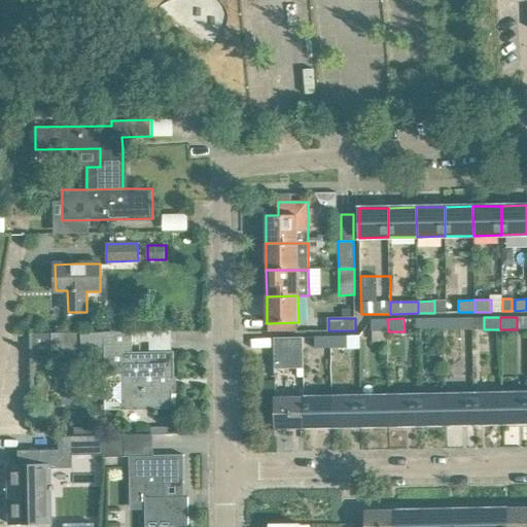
[(444,330),(444,318),(427,318),(427,330),(444,330)]
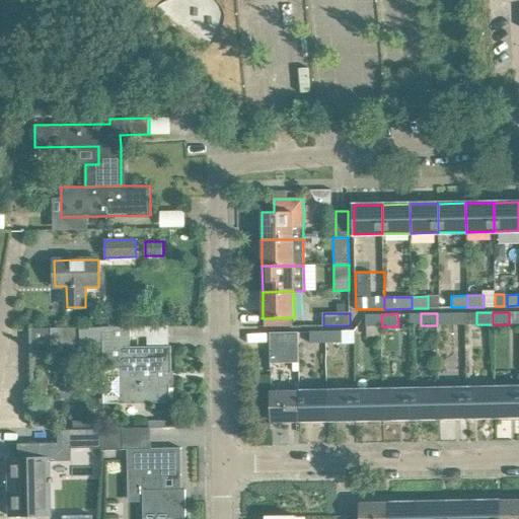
[(453,313),(437,313),(437,325),(453,325),(453,313)]
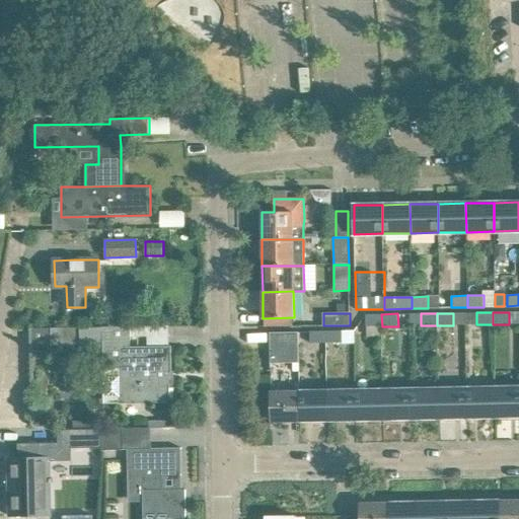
[(382,326),(381,314),(366,315),(366,327),(382,326)]
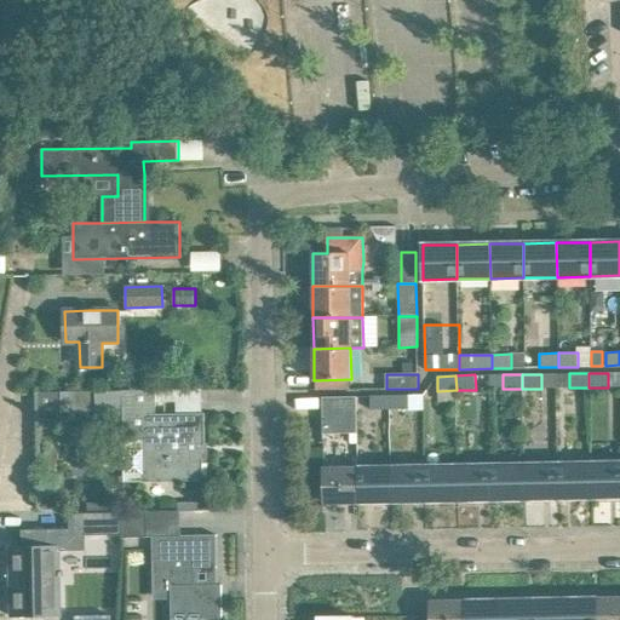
[(205,446),(205,413),(177,414),(177,402),(177,390),(153,390),(61,391),(61,409),(61,412),(124,412),(125,478),(179,480),(179,481),(204,481),(204,446),(205,446)]
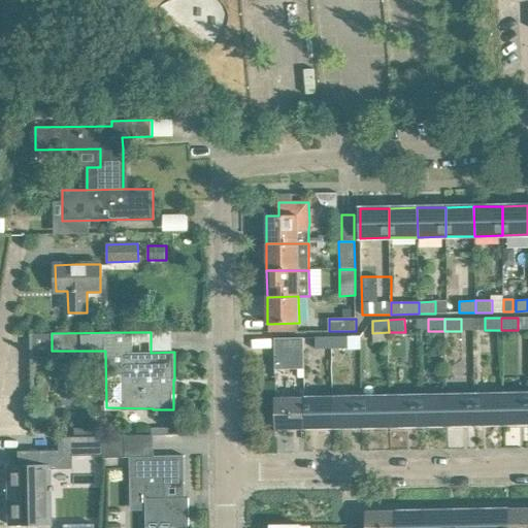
[(52,333),(30,333),(30,350),(52,349),(52,333)]
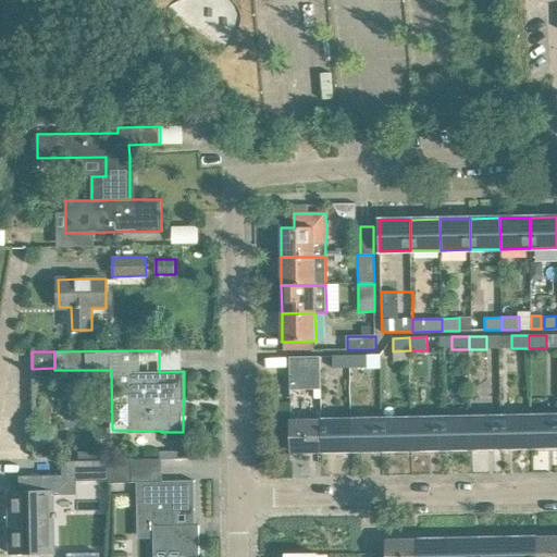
[(380,355),(350,356),(350,368),(381,367),(380,355)]
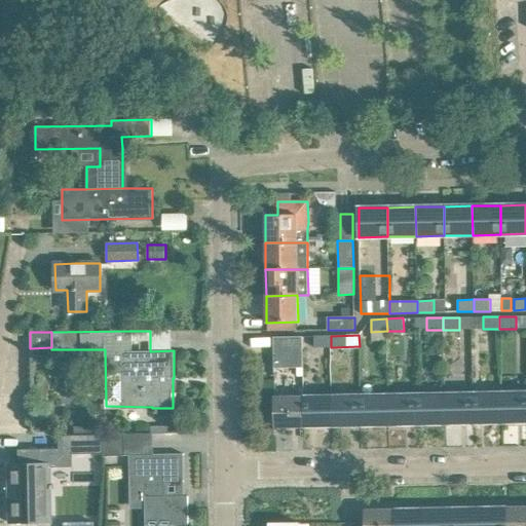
[(302,336),(273,337),(273,353),(274,368),(303,368),(302,336)]
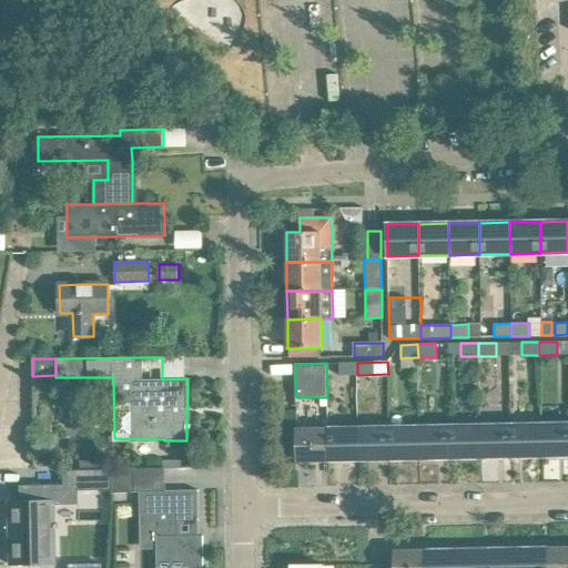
[(357,375),(357,363),(340,364),(341,375),(357,375)]
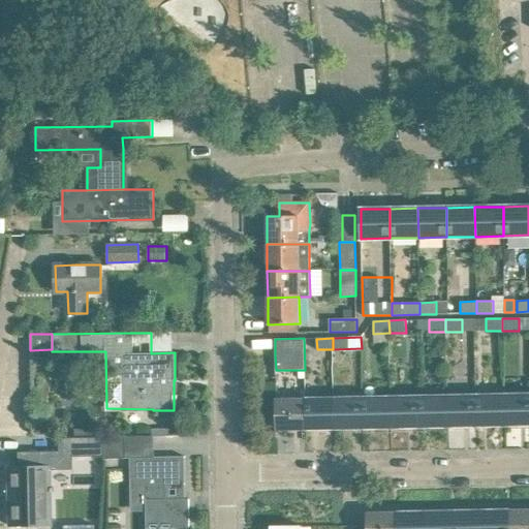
[(38,355),(30,355),(30,364),(38,364),(38,355)]
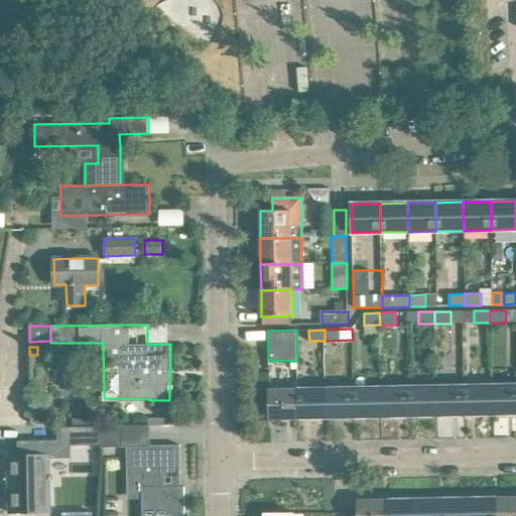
[(515,413),(515,385),(492,386),(492,414),(515,413)]
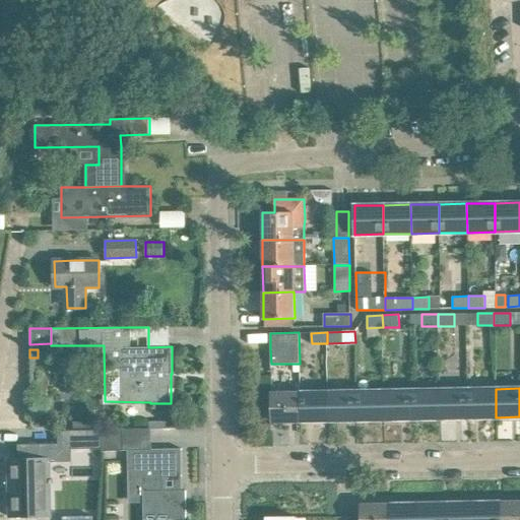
[(468,417),(467,389),(440,390),(440,418),(468,417)]
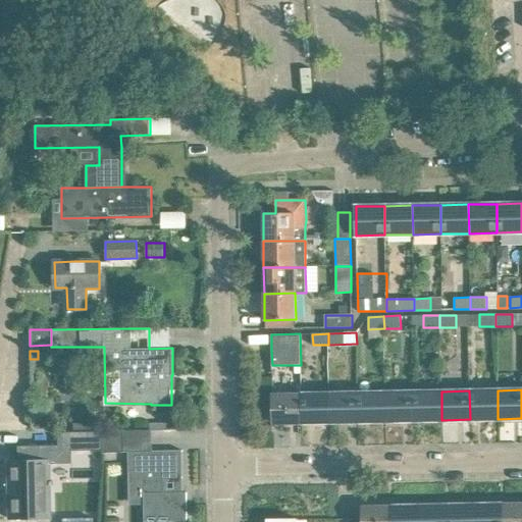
[(498,419),(498,390),(469,390),(470,419),(498,419)]
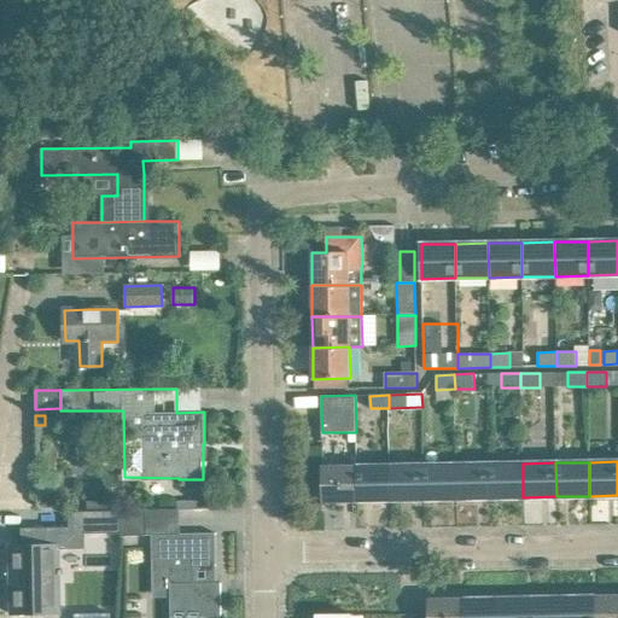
[(490,497),(489,464),(456,465),(456,499),(490,497)]
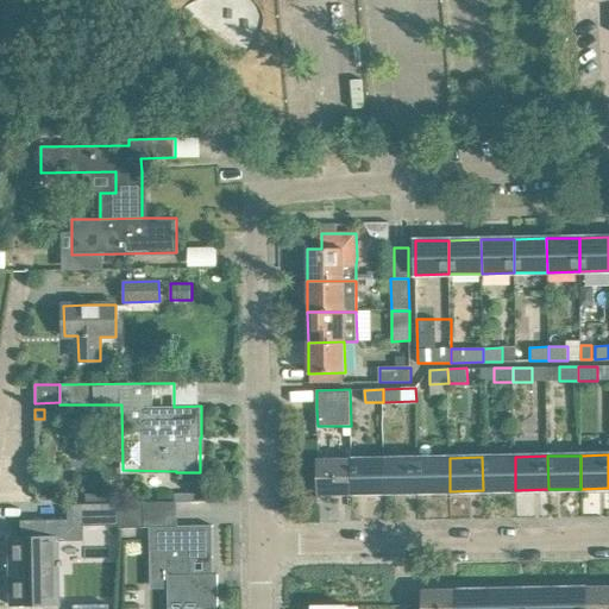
[(515,490),(515,457),(482,457),(483,490),(515,490)]
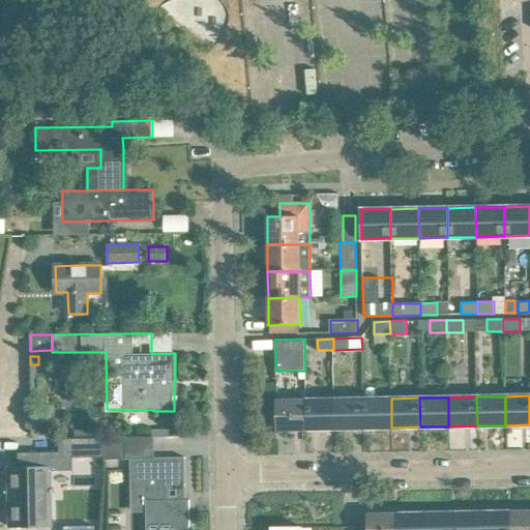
[(391,428),(391,399),(362,400),(363,428),(391,428)]
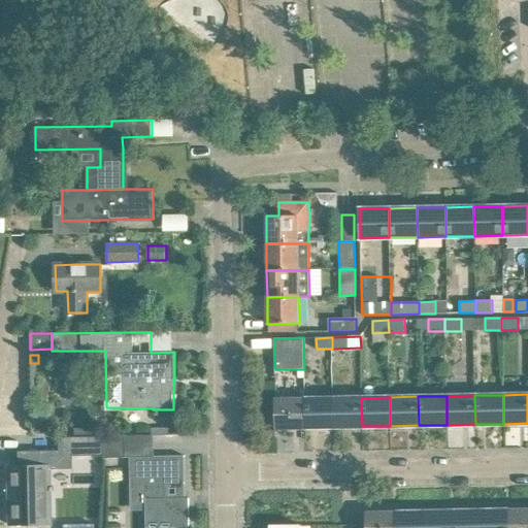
[(333,427),(333,398),(304,399),(305,428),(333,427)]
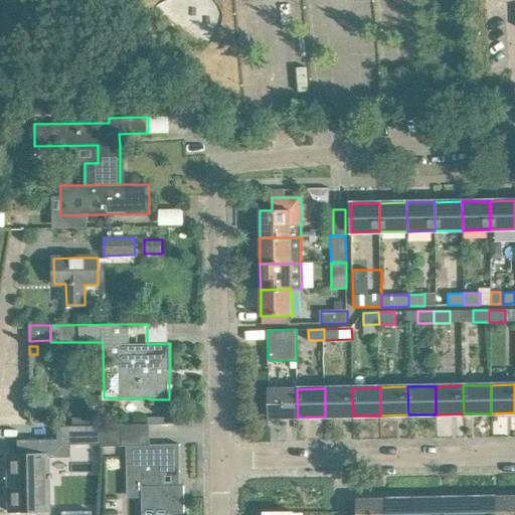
[(353,415),(352,388),(325,388),(325,416),(353,415)]
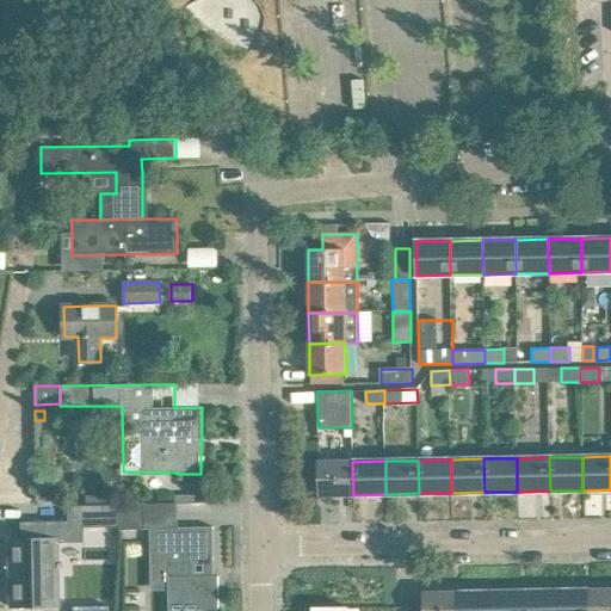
[(353,495),(352,462),(319,462),(320,495),(353,495)]
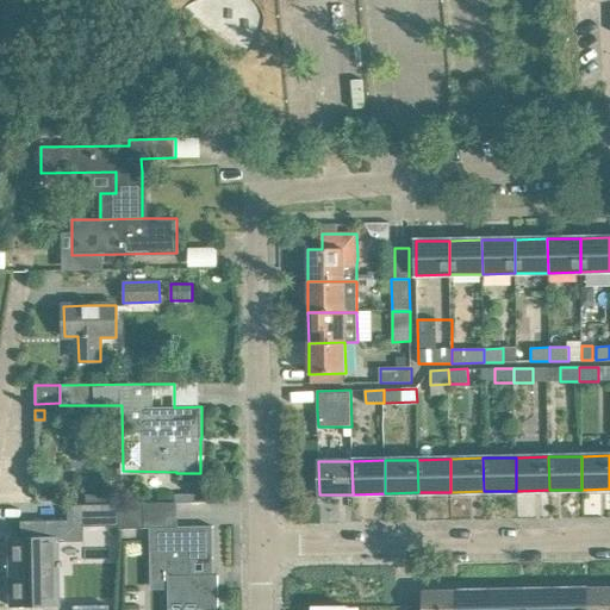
[(110,495),(87,495),(87,504),(111,504),(110,495)]
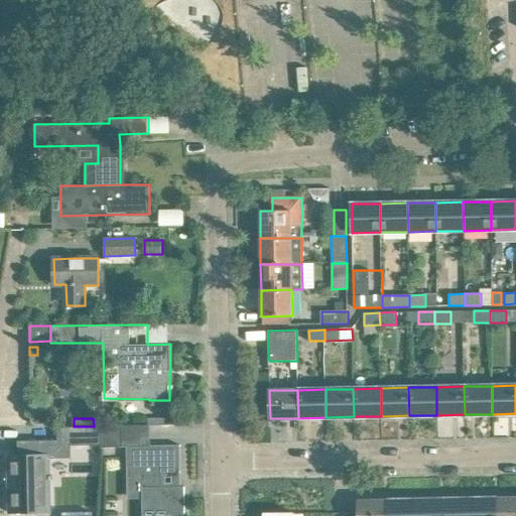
[(122,425),(101,425),(100,448),(123,447),(123,436),(122,425)]
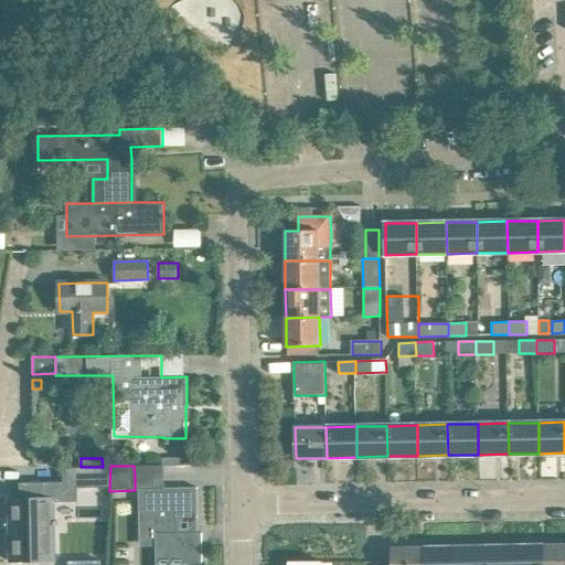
[(54,562),(53,499),(65,499),(64,482),(29,482),(30,498),(9,499),(10,562),(54,562)]
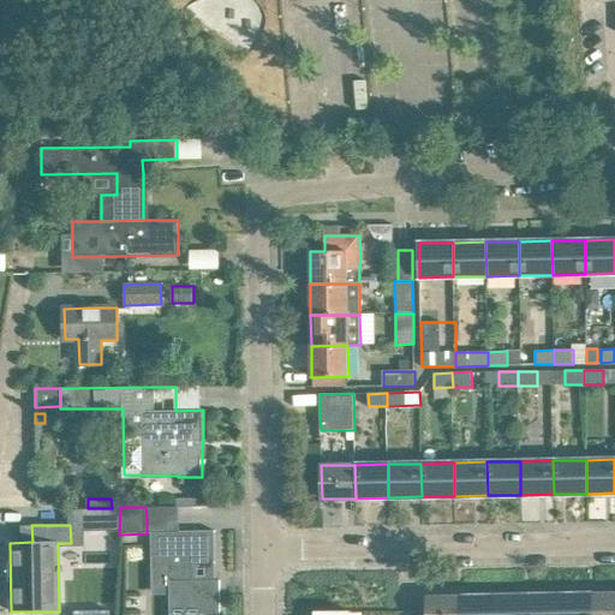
[(220,613),(220,580),(192,580),(193,568),(215,568),(215,531),(150,531),(151,557),(169,557),(169,614),(202,614),(203,614),(220,613)]
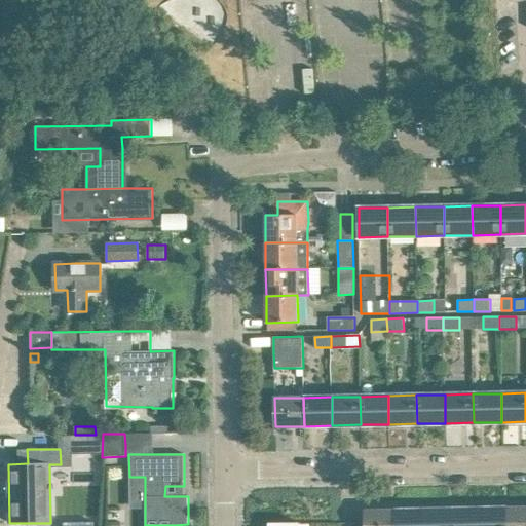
[(525,525),(525,506),(508,508),(506,525),(525,525)]
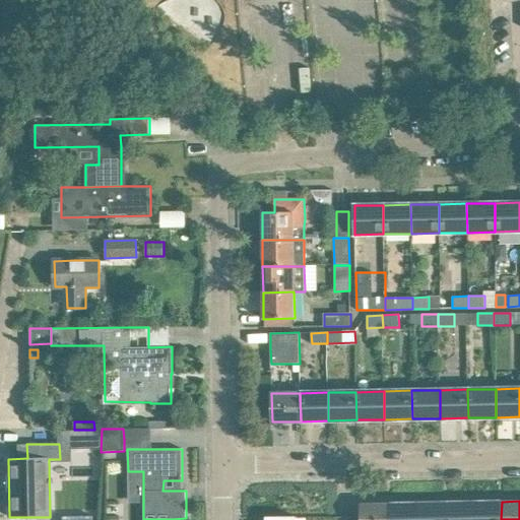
[(501,519),(502,502),(473,503),(473,519),(501,519)]
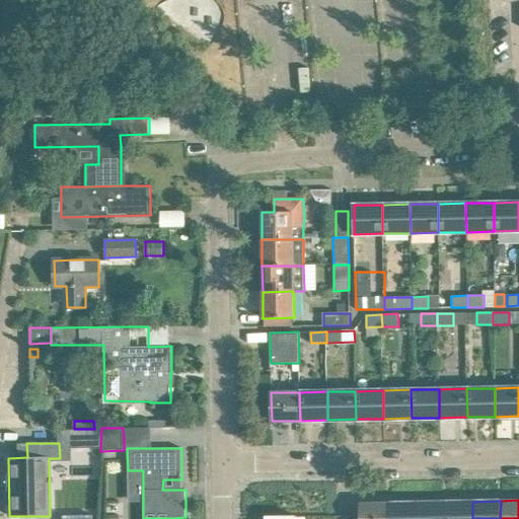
[(444,518),(444,502),(417,503),(417,518),(444,518)]
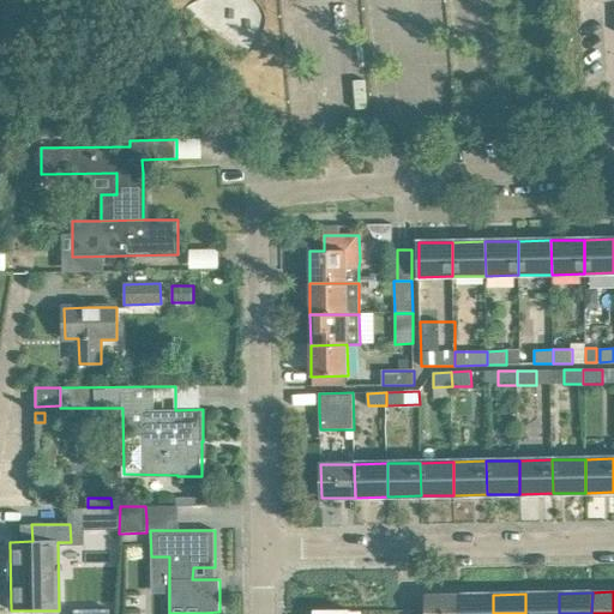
[(559,613),(559,594),(525,594),(525,613),(559,613)]
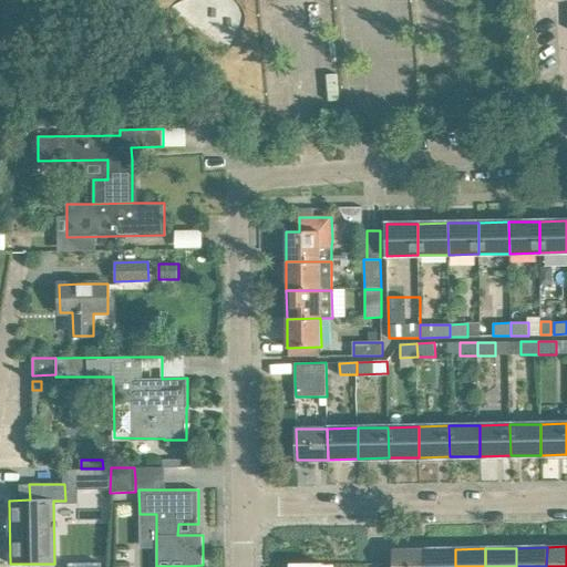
[(455,566),(455,549),(424,550),(424,566),(455,566)]
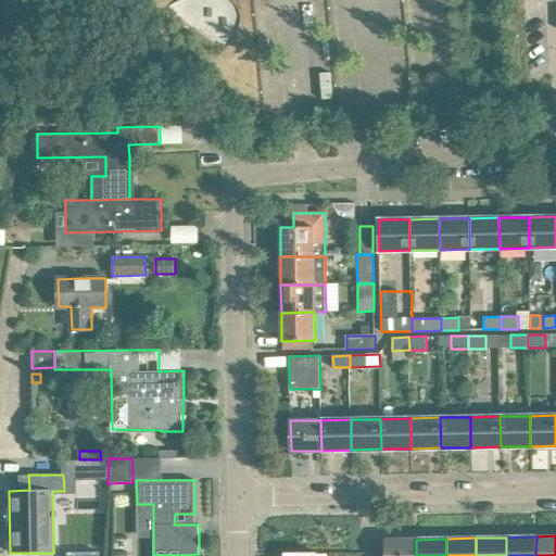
[(416,555),(416,540),(386,540),(386,555),(416,555)]
